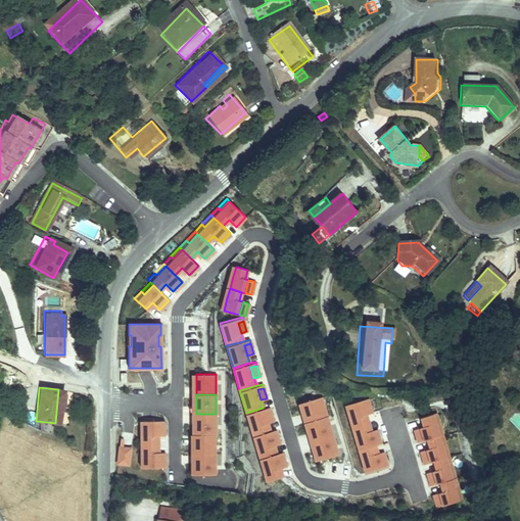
[(326,416),(321,396),(301,401),(308,421),(326,416)]
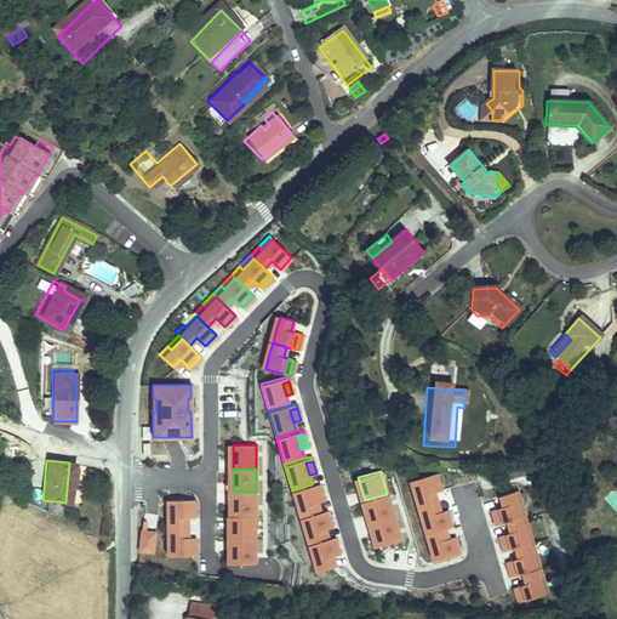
[(436,501),(434,492),(430,480),(436,477),(435,472),(409,481),(417,507),(436,501)]
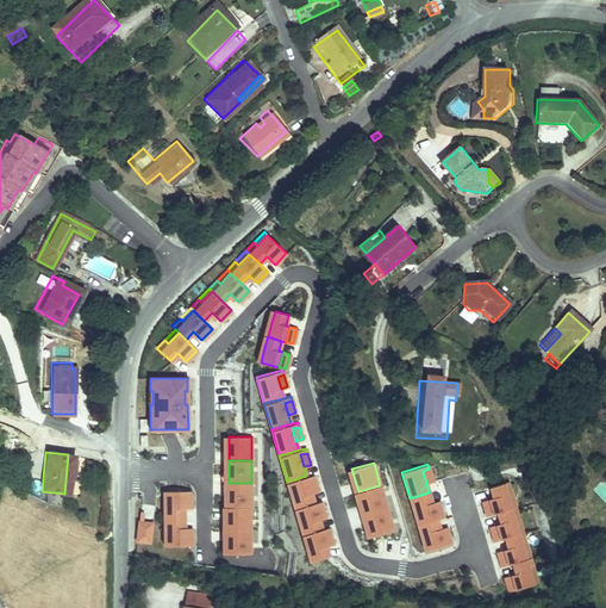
[(358,491),(351,469),(348,470),(354,492),(358,491)]
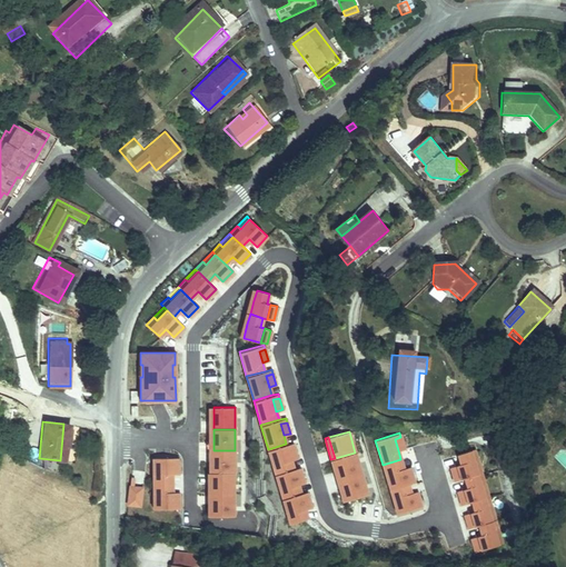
[(404,448),(400,437),(395,439),(398,450),(404,448)]
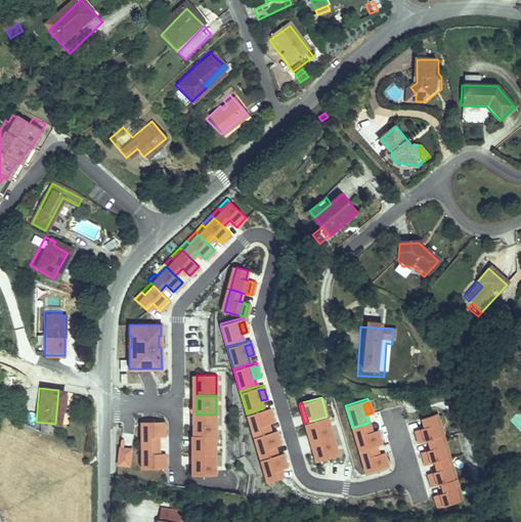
[(270,431),(267,423),(264,412),(270,411),(269,407),(263,408),(247,414),(253,436),(270,431)]
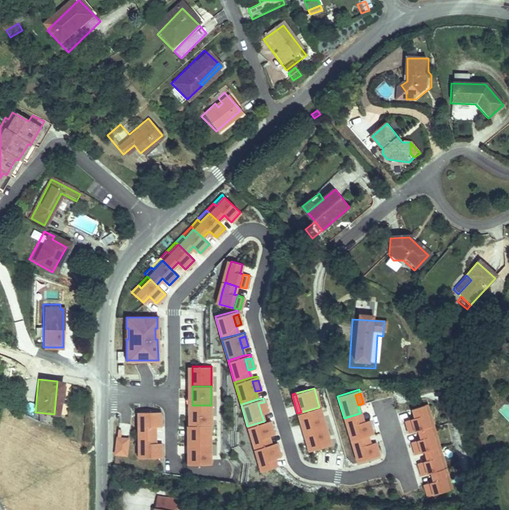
[(267,412),(264,402),(258,403),(261,413),(267,412)]
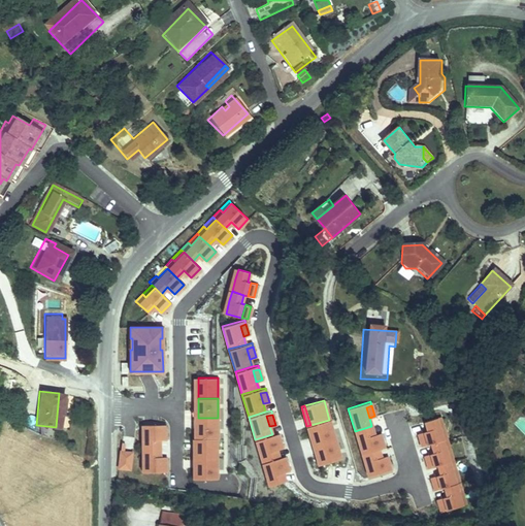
[(444,439),(440,427),(445,426),(441,417),(424,421),(426,431),(418,433),(421,446),(430,444),(444,439)]
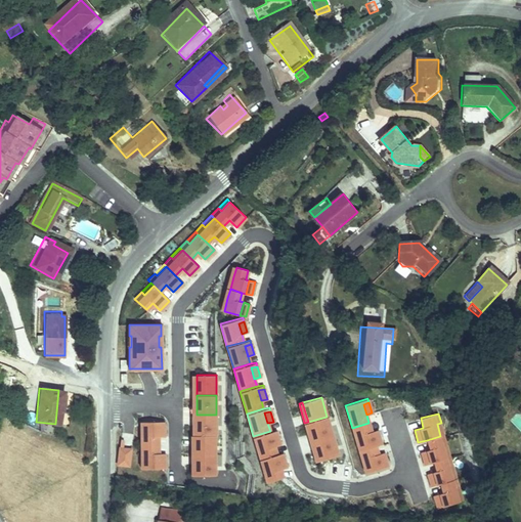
[(216,435),(216,415),(197,415),(197,435),(215,435),(216,435)]
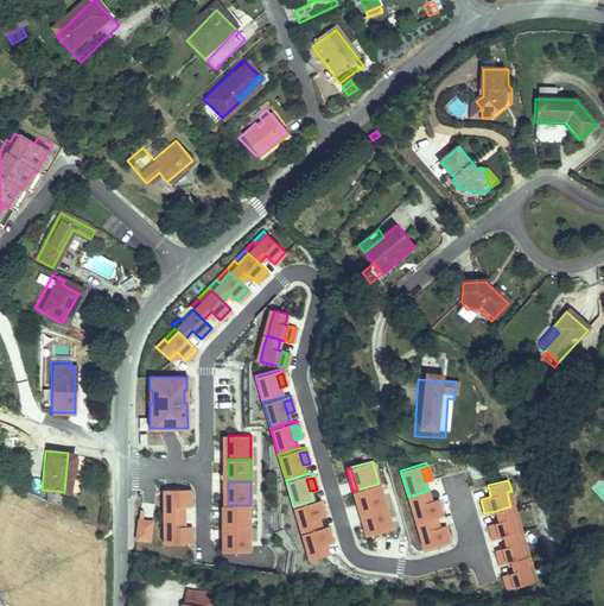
[(386,506),(379,484),(357,490),(363,512),(386,506)]
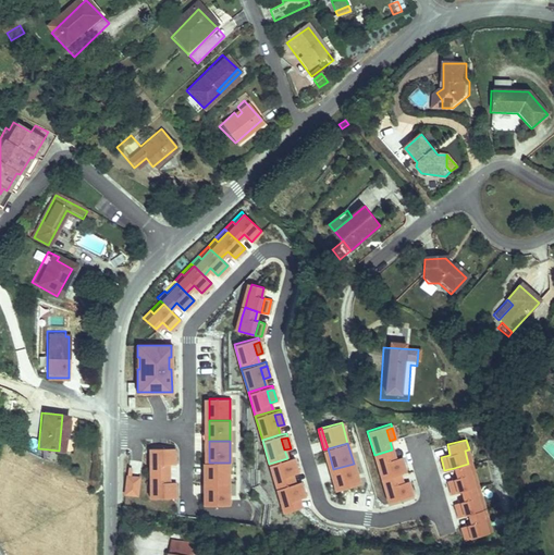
[(174,463),(174,447),(149,447),(149,472),(168,472),(168,463),(174,463)]
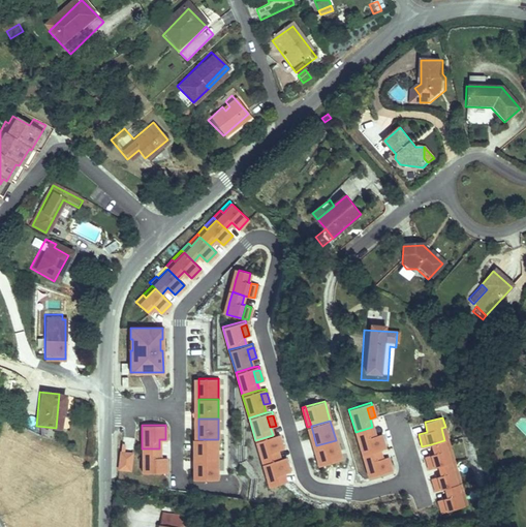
[(316,445),(311,426),(307,427),(312,446),(316,445)]
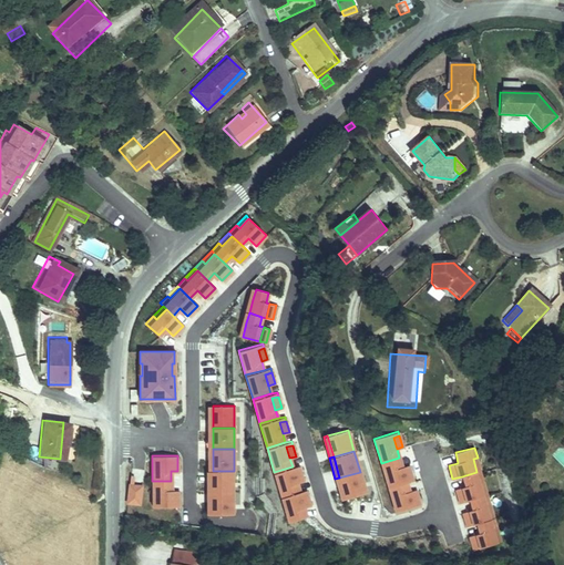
[(404,478),(401,466),(399,458),(381,463),(388,488),(406,482),(412,480),(411,475),(404,478)]
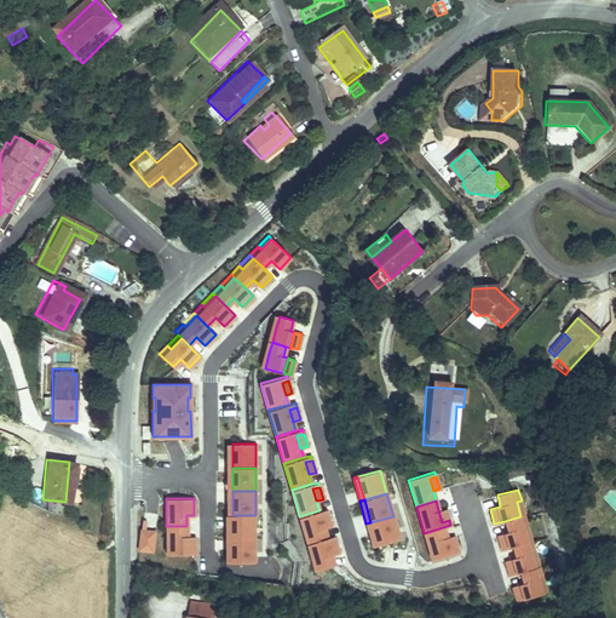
[(449,520),(445,508),(438,510),(442,522),(449,520)]
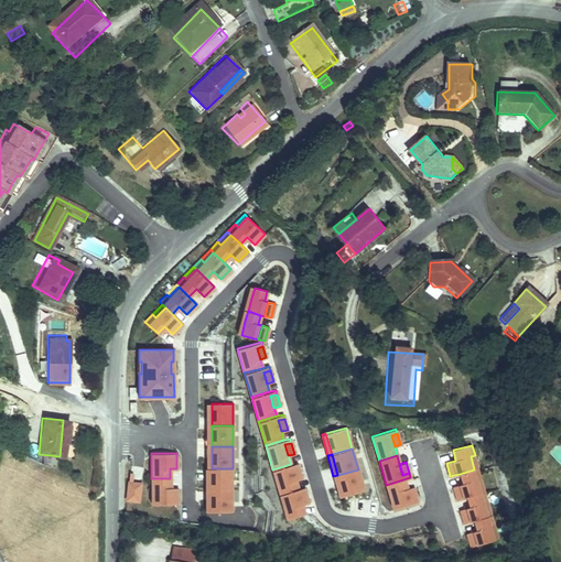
[(295,479),(292,468),(299,466),(297,463),(291,464),(272,469),(280,494),(298,488),(295,479)]
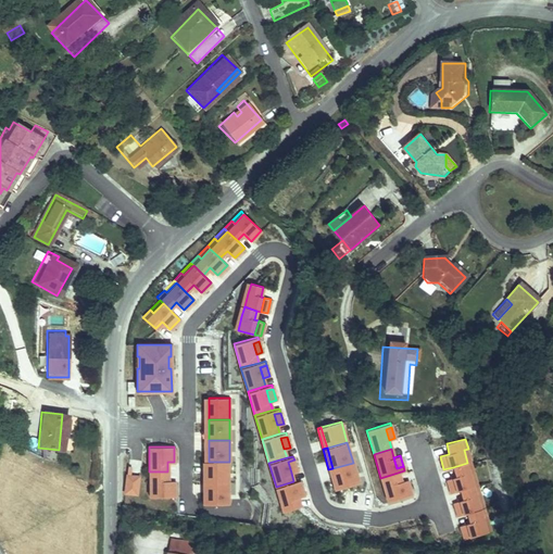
[(297,471),(294,460),(288,462),(291,473),(297,471)]
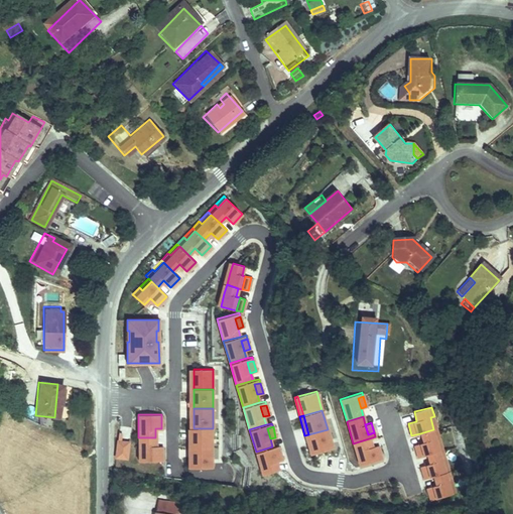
[(212,448),(212,428),(194,428),(193,428),(193,448),(212,448)]
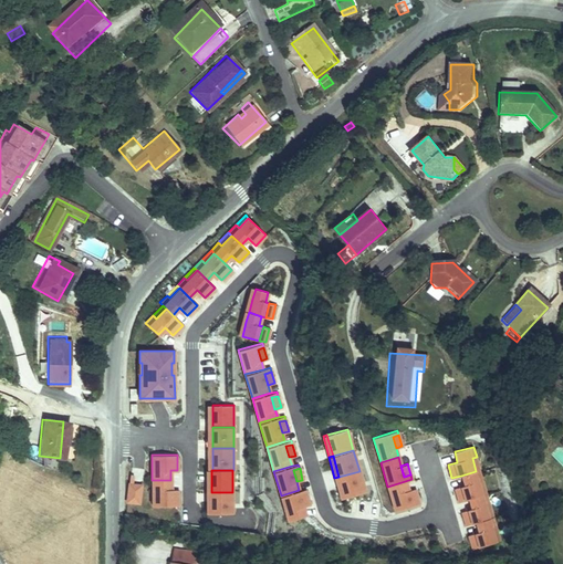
[(476,471),(461,476),(465,486),(455,488),(458,502),(469,499),(482,495),(478,481),(482,480),(480,470),(476,471)]
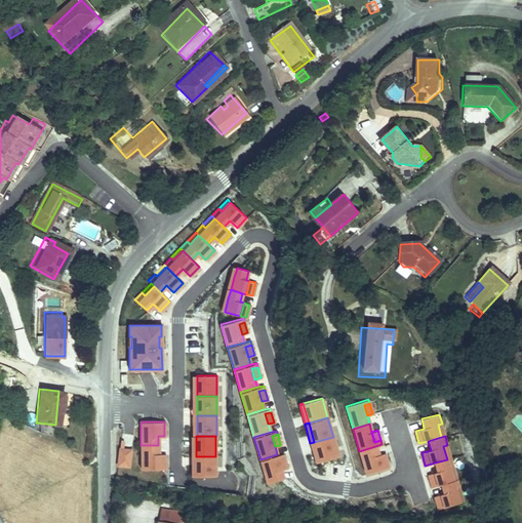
[(338,455),(333,437),(314,442),(320,461),(338,455)]
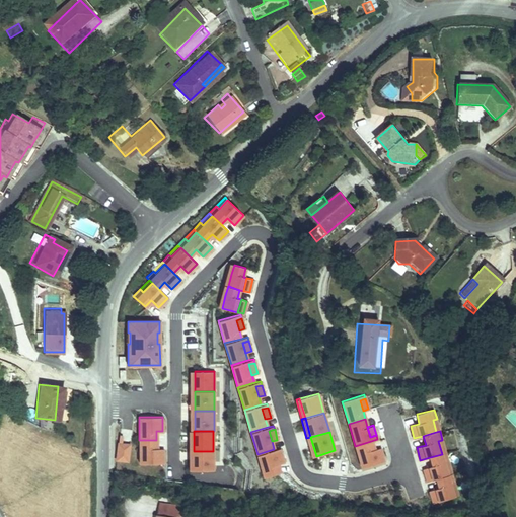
[(316,456),(310,437),(306,438),(312,457),(316,456)]
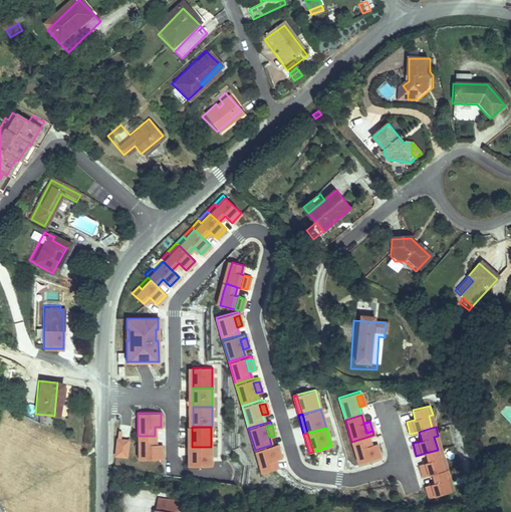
[(161,459),(161,445),(155,445),(155,436),(138,436),(139,459),(161,459)]
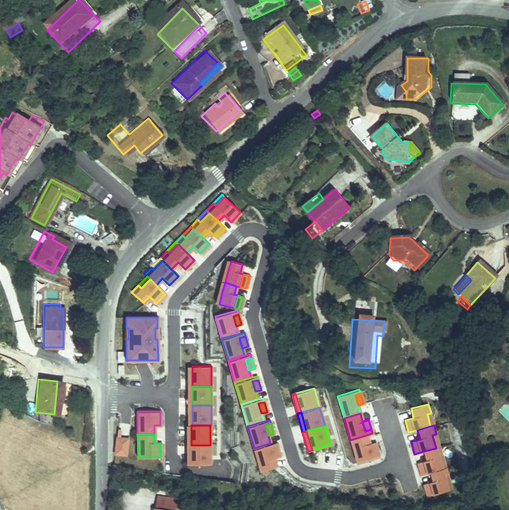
[(379,455),(378,451),(372,453),(369,443),(366,435),(350,440),(357,461),(379,455)]
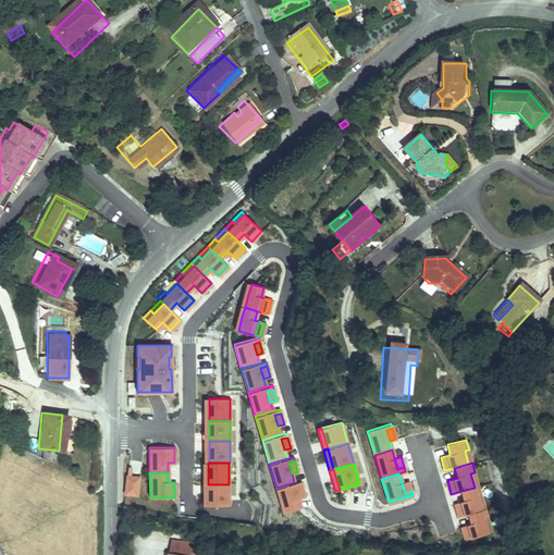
[(120,500),(136,500),(137,478),(121,478),(120,500)]
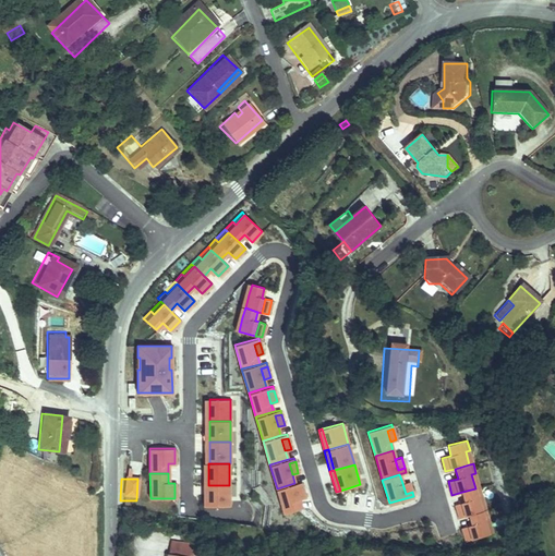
[(301,507),(299,498),(296,487),(302,485),(301,481),(294,483),(277,488),(284,512),(301,507)]
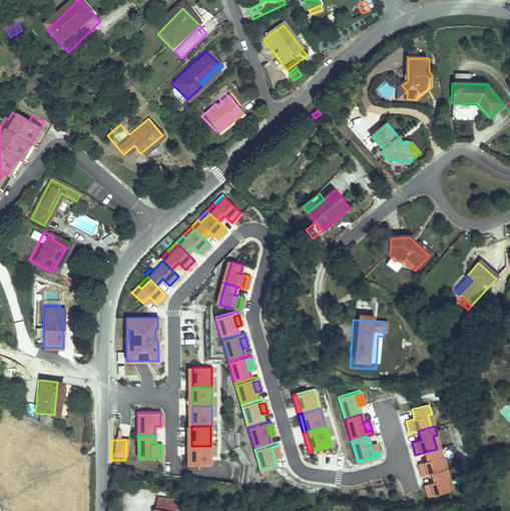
[(379,452),(376,442),(370,444),(373,454),(379,452)]
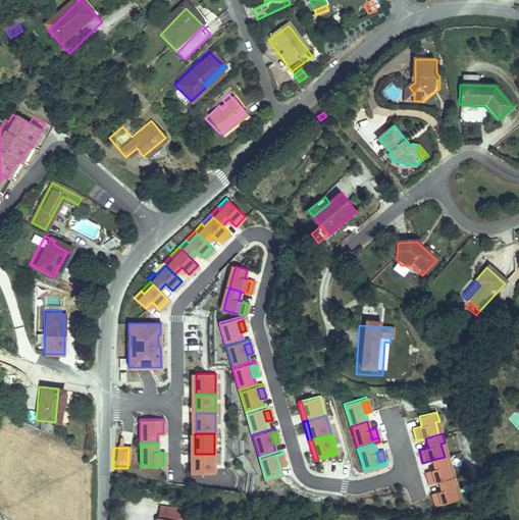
[(214,473),(214,454),(195,454),(195,473),(214,473)]
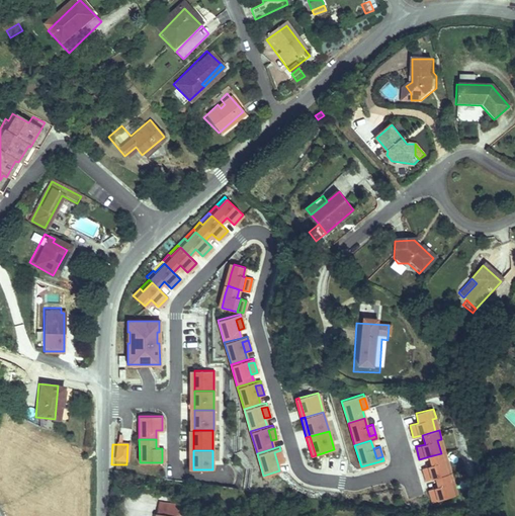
[(283,460),(280,450),(274,452),(277,462),(283,460)]
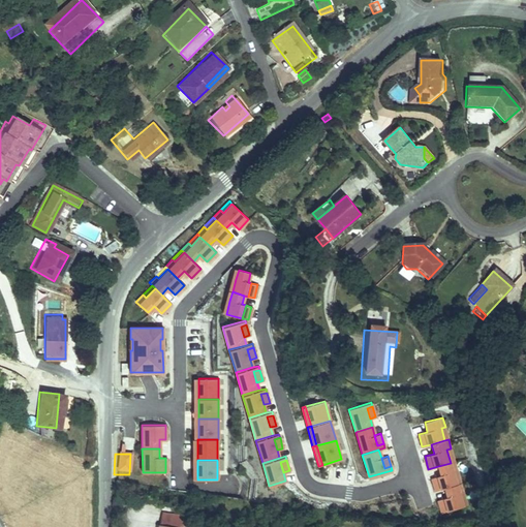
[(457,485),(453,471),(457,470),(454,462),(438,466),(440,475),(431,477),(434,491),(444,488),(457,485)]
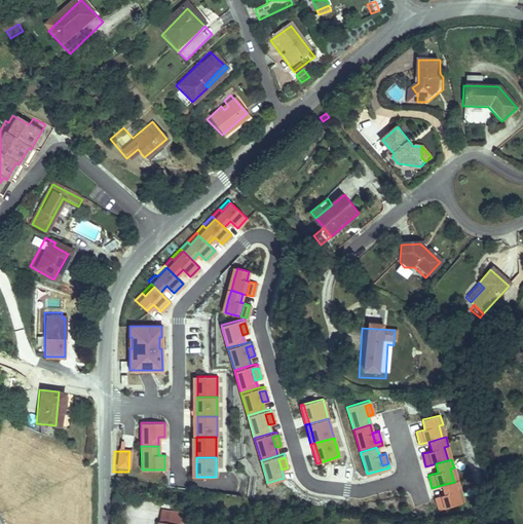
[(459,504),(456,491),(460,490),(457,481),(442,485),(444,494),(435,497),(438,510),(459,504)]
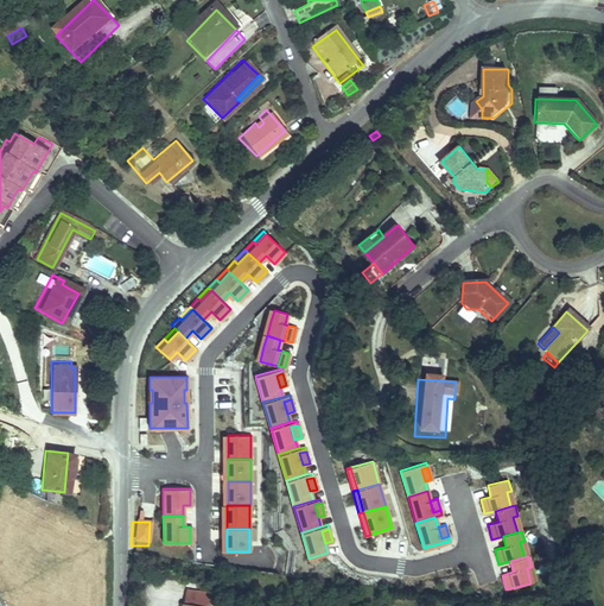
[(173,591),(171,603),(194,605),(195,593),(173,591)]
